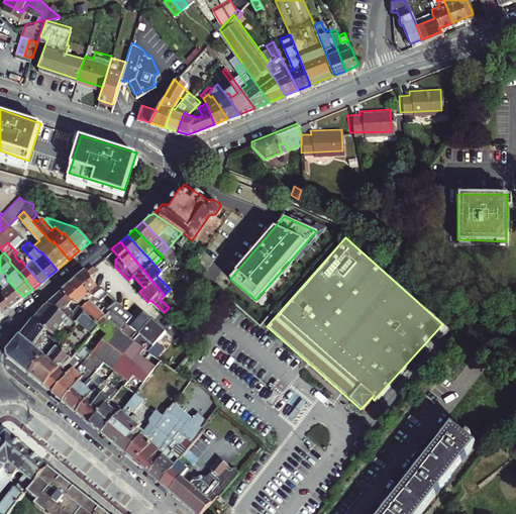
[(86,270),(77,278),(109,312),(124,324),(131,315),(100,287),(90,275),(96,270),(92,266),(87,271),(86,270)]
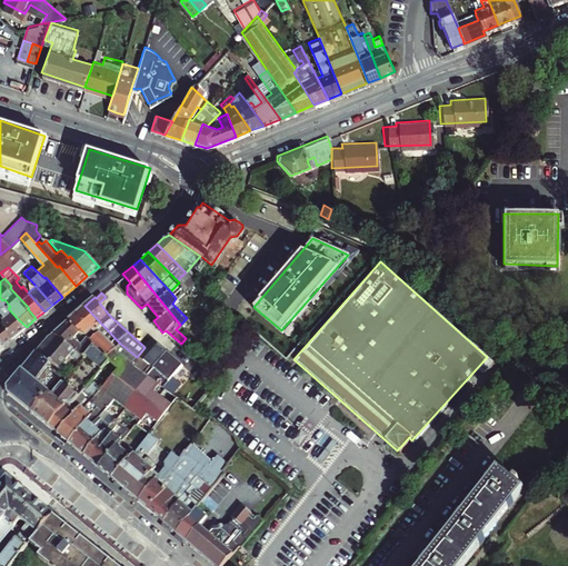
[(13,338),(27,327),(18,319),(8,308),(10,307),(5,299),(2,300),(0,298),(0,311),(2,315),(2,321),(6,325),(3,326),(13,338)]
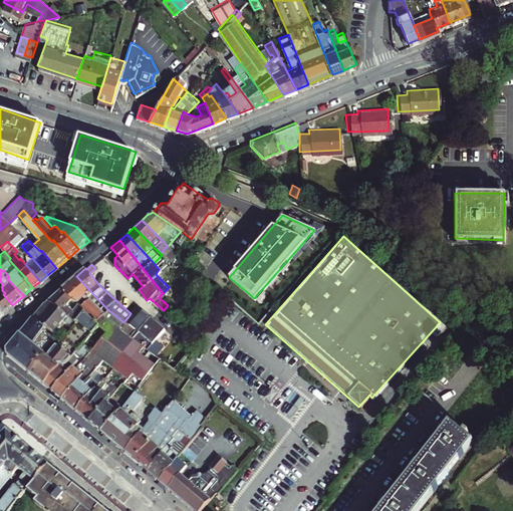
[(108,310),(76,276),(62,288),(71,299),(77,301),(79,303),(85,309),(97,322),(108,310)]
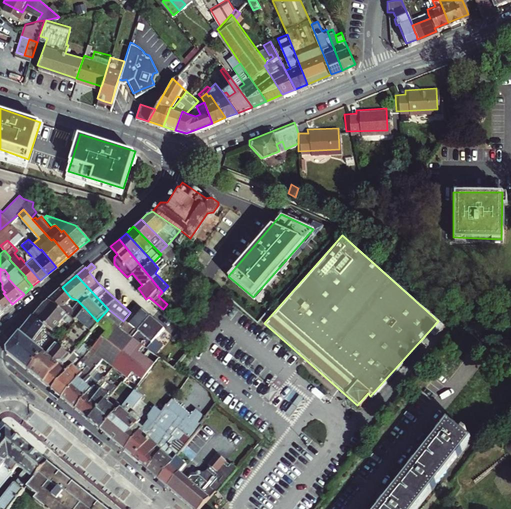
[(0,305),(4,311),(12,304),(3,293),(5,292),(2,289),(2,283),(0,280),(0,305)]
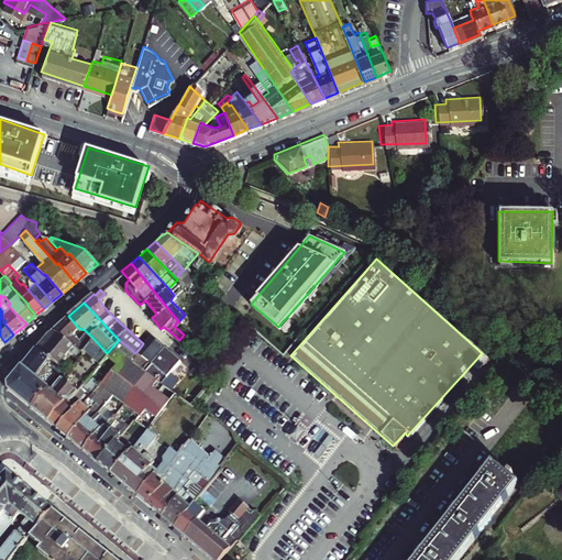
[(78,328),(68,316),(50,331),(65,340),(80,353),(94,339),(87,332),(80,340),(73,335),(78,328)]
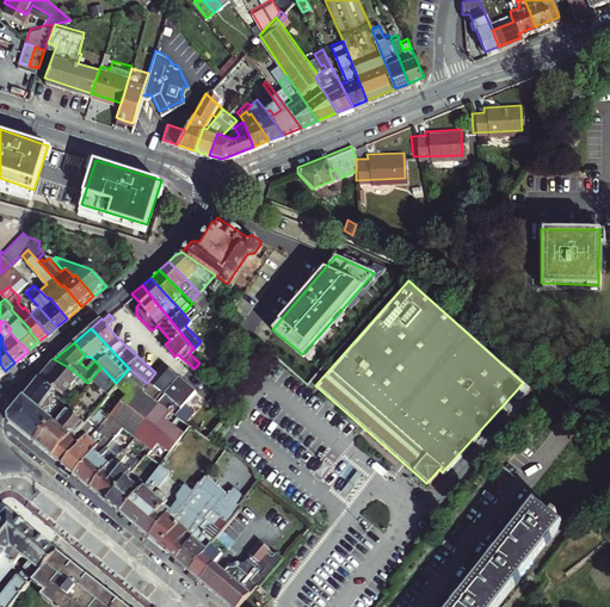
[(71,369),(54,359),(51,360),(38,377),(61,395),(66,390),(71,395),(73,394),(76,391),(69,385),(73,382),(79,386),(81,383),(85,386),(87,383),(71,369)]
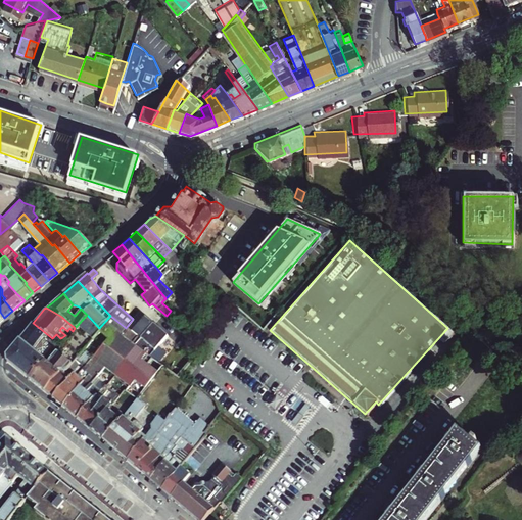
[(140,310),(133,319),(126,328),(123,332),(135,342),(152,323),(153,321),(140,310)]
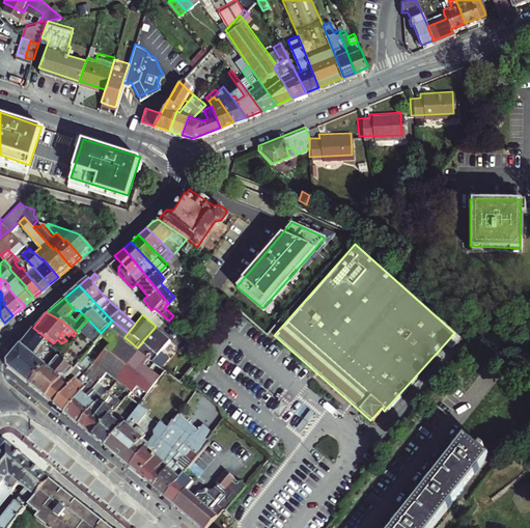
[(76,373),(53,403),(68,415),(92,386),(103,372),(105,374),(116,378),(129,389),(126,393),(138,403),(139,401),(165,369),(151,359),(137,348),(124,337),(128,333),(112,321),(101,333),(110,341),(93,360),(80,377),(76,373)]
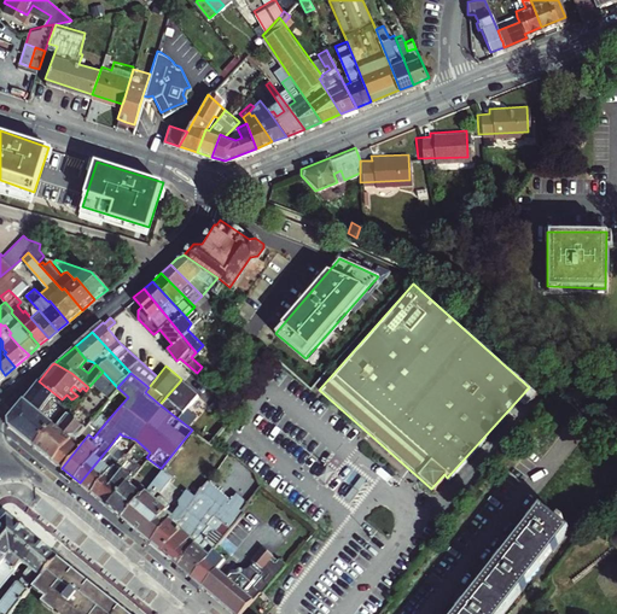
[(62,399),(39,381),(27,396),(45,410),(58,404),(62,399)]
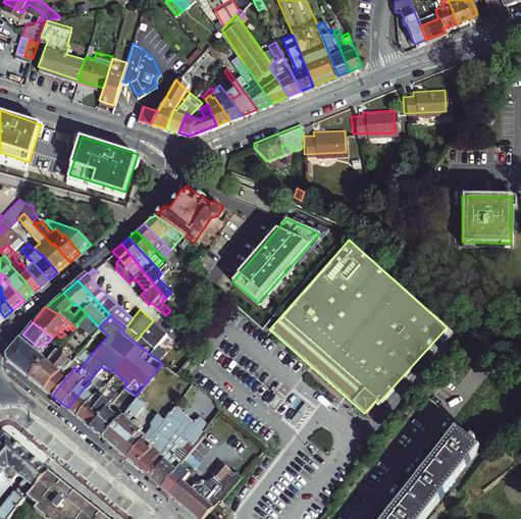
[(152,322),(135,342),(149,353),(167,332),(158,324),(156,324),(155,325),(152,322)]
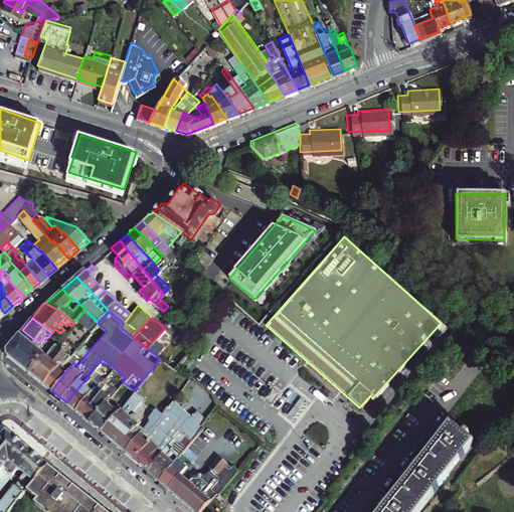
[(204,327),(199,323),(193,330),(198,334),(204,327)]
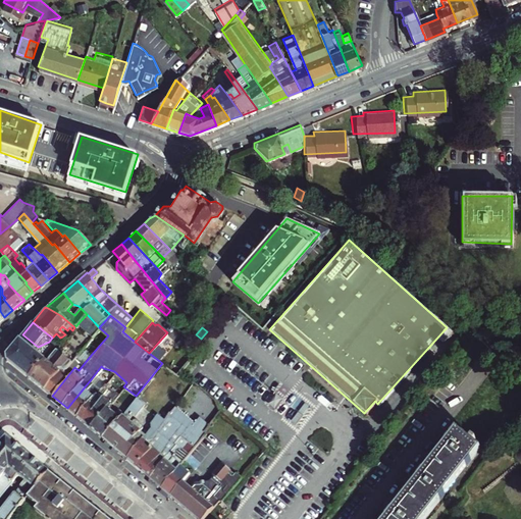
[(38,347),(22,334),(7,353),(9,360),(29,376),(44,358),(47,361),(60,344),(52,338),(49,342),(38,347)]
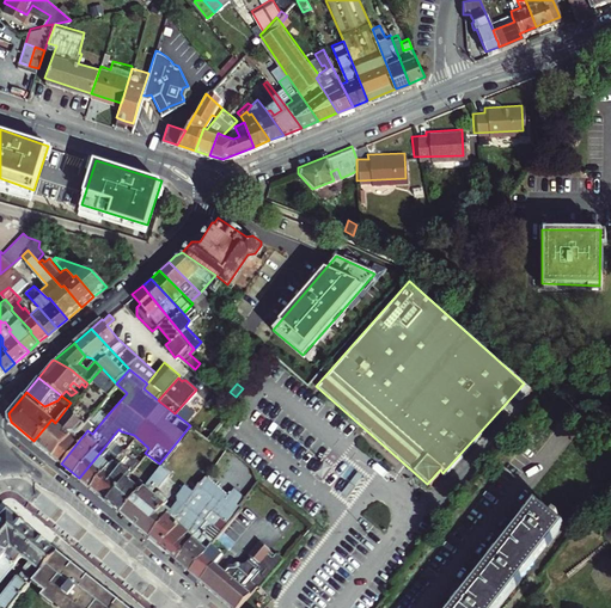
[(52,419),(34,441),(52,455),(71,431),(74,434),(89,416),(72,401),(71,403),(55,423),(52,419)]
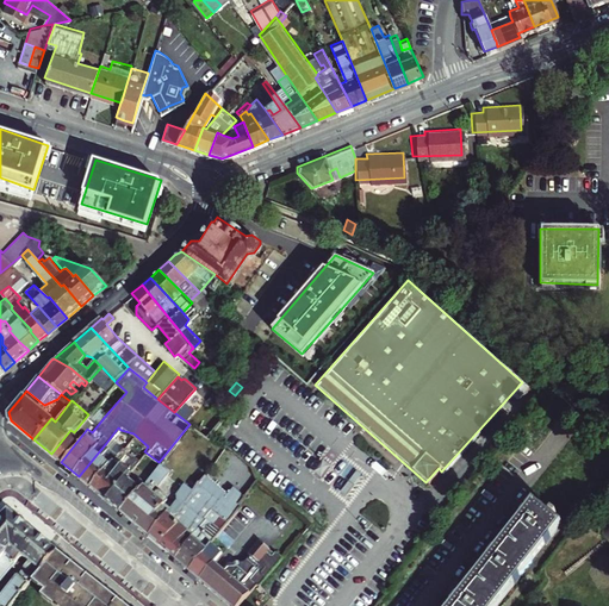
[(107,413),(95,405),(88,414),(74,432),(70,430),(51,454),(61,462),(87,429),(92,432),(107,413)]
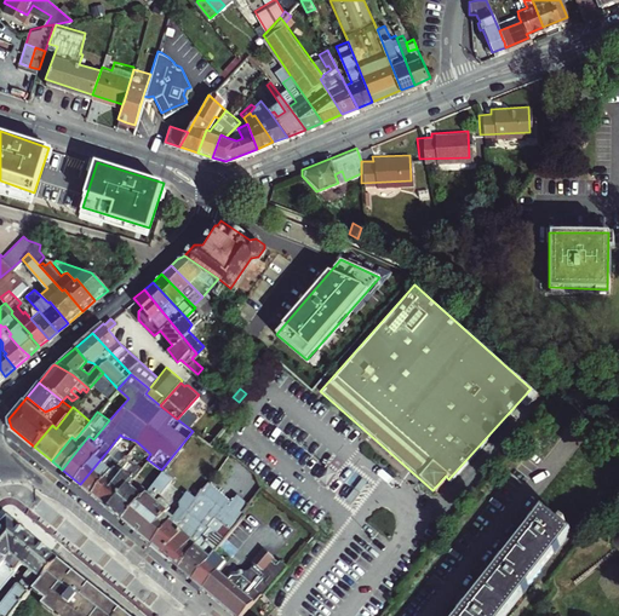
[(115,458),(108,450),(80,484),(91,493),(113,466),(121,455),(119,454),(115,458)]
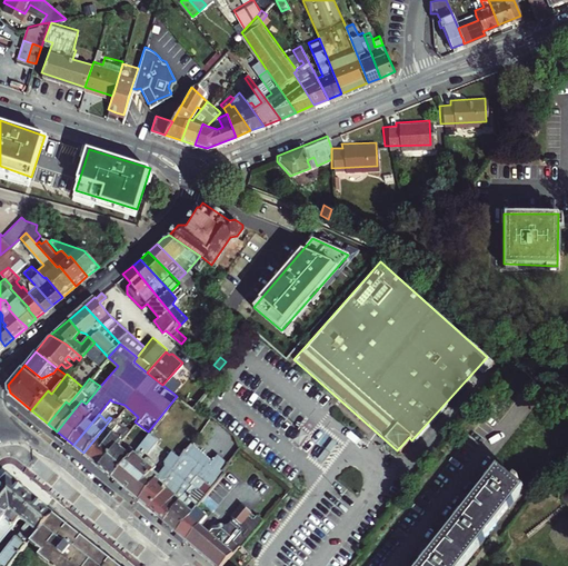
[(111,436),(91,459),(99,465),(117,444),(130,428),(122,423),(111,436)]
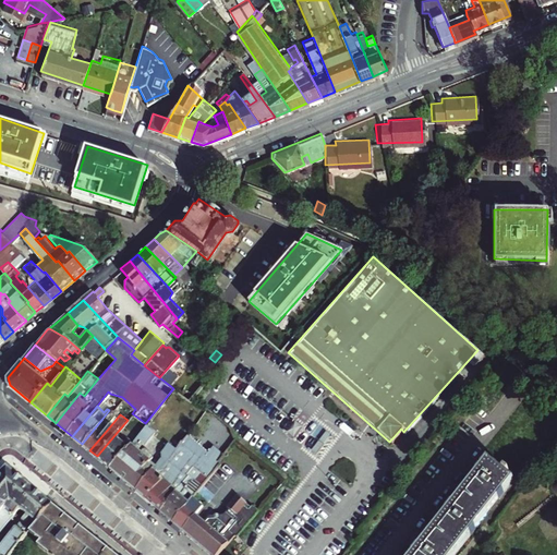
[(82,444),(89,450),(109,427),(101,420),(82,444)]
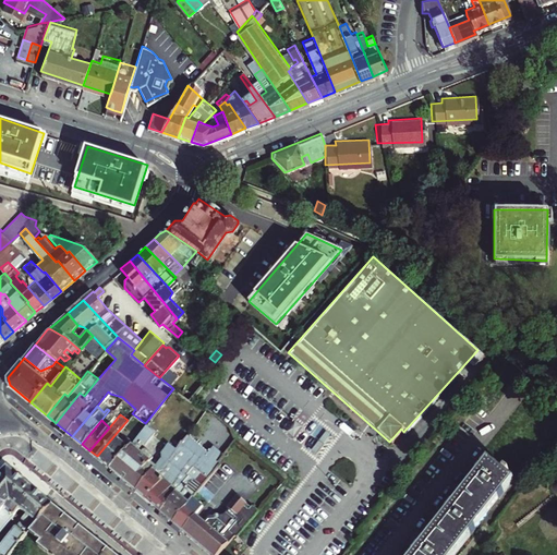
[(126,445),(109,467),(134,489),(154,467),(157,470),(176,447),(169,441),(160,450),(162,456),(156,463),(149,458),(152,456),(152,450),(145,446),(141,447),(140,449),(137,447),(142,441),(145,443),(155,430),(146,422),(145,423),(126,445)]
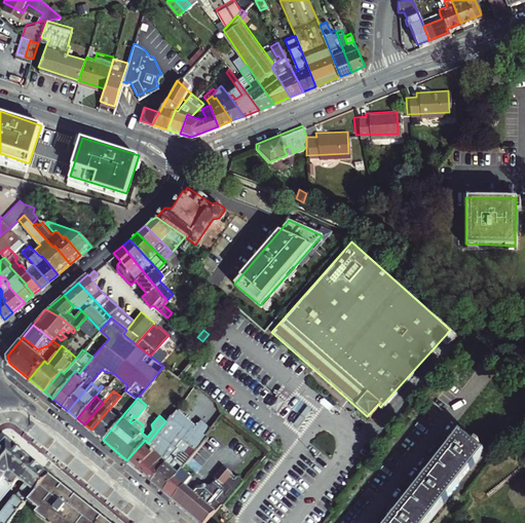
[(173,414),(165,421),(148,443),(145,440),(126,460),(138,470),(150,480),(164,461),(167,458),(169,458),(179,447),(177,446),(183,439),(187,442),(196,449),(208,435),(207,434),(215,421),(204,413),(199,419),(180,403),(173,414)]
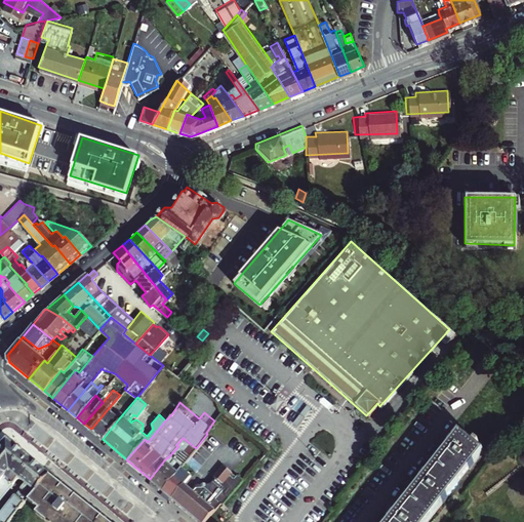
[(119,418),(108,409),(91,429),(103,439),(119,418)]
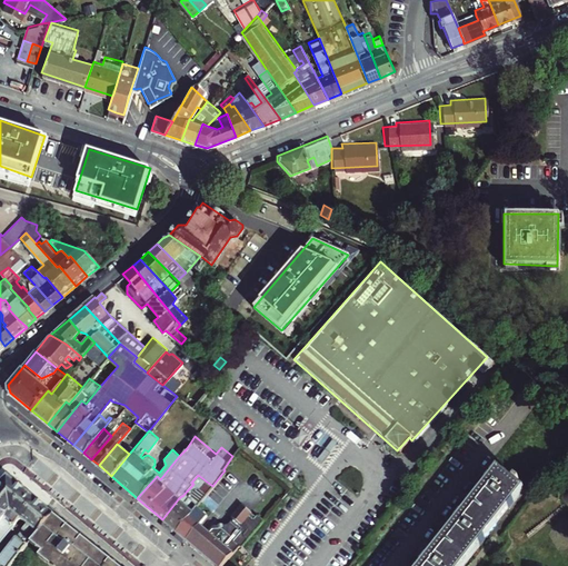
[(494,465),(414,565),(458,565),(521,487),(494,465)]
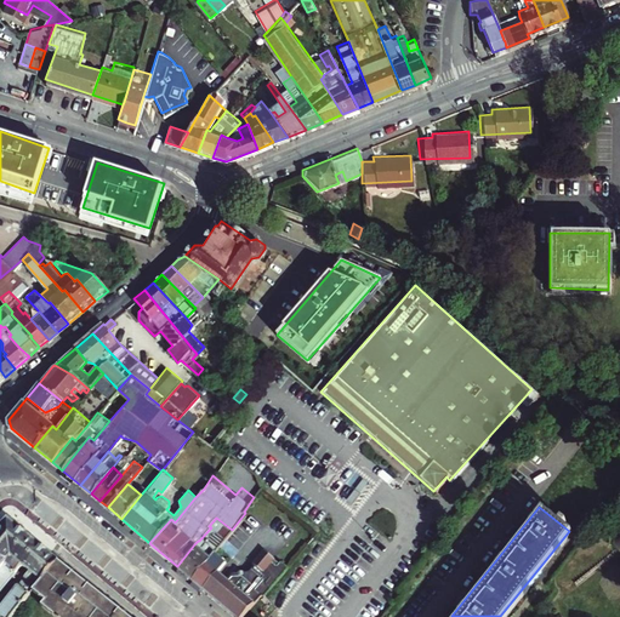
[(7,516),(0,525),(0,588),(23,563),(39,543),(7,516)]
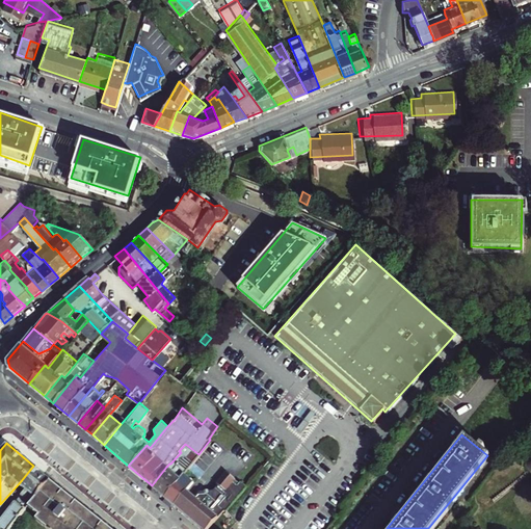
[(185,452),(187,454),(189,451),(188,450),(189,447),(185,444),(179,451),(181,452),(183,454),(185,452)]
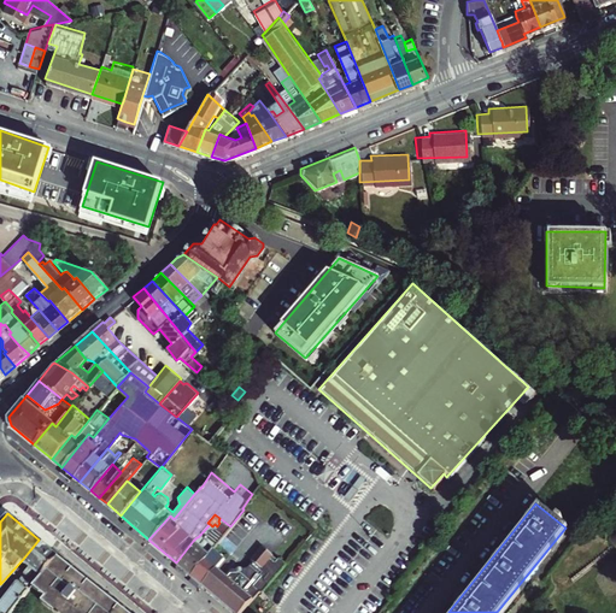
[(230,526),(220,518),(218,522),(220,523),(217,526),(216,529),(210,529),(205,535),(212,541),(187,571),(200,584),(215,566),(224,555),(213,546),(230,526)]
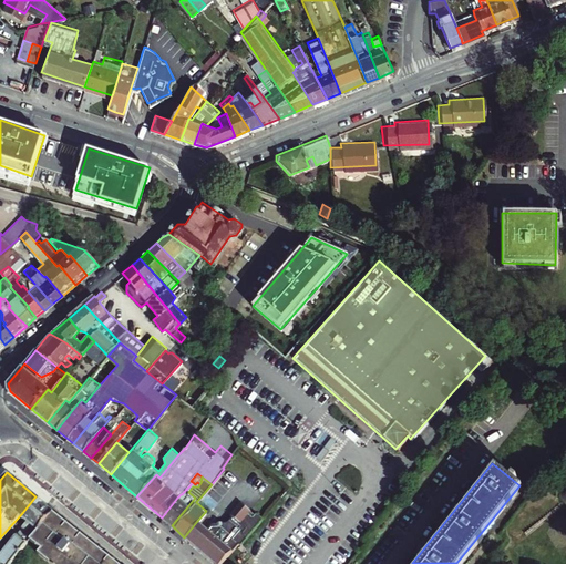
[(181,501),(177,498),(162,518),(172,525),(195,498),(188,492),(181,501)]
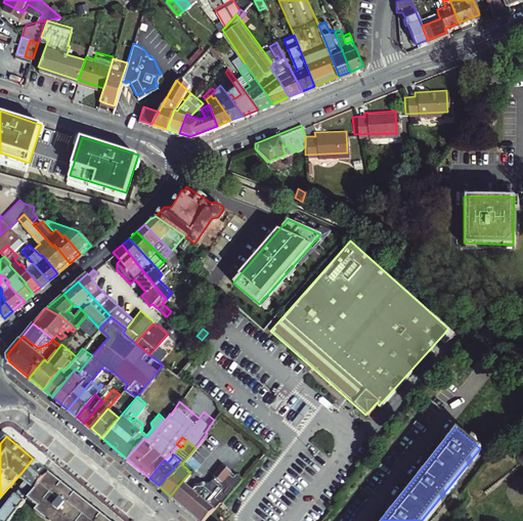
[(49,471),(33,459),(19,475),(26,480),(0,510),(0,520),(7,520),(28,496),(49,471)]
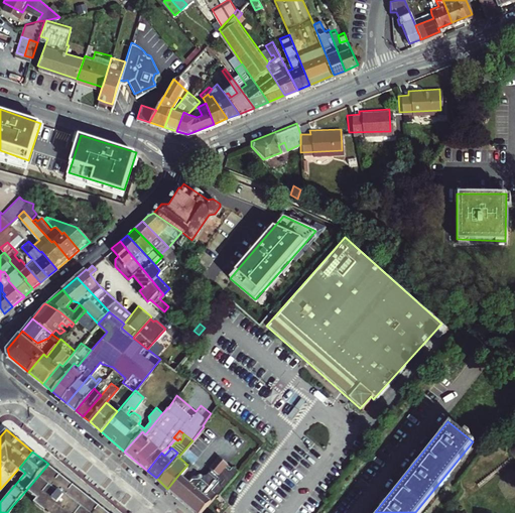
[(179,474),(167,489),(197,512),(199,512),(217,492),(219,493),(238,471),(234,467),(233,469),(218,458),(209,468),(210,470),(207,475),(190,477),(187,481),(179,474)]
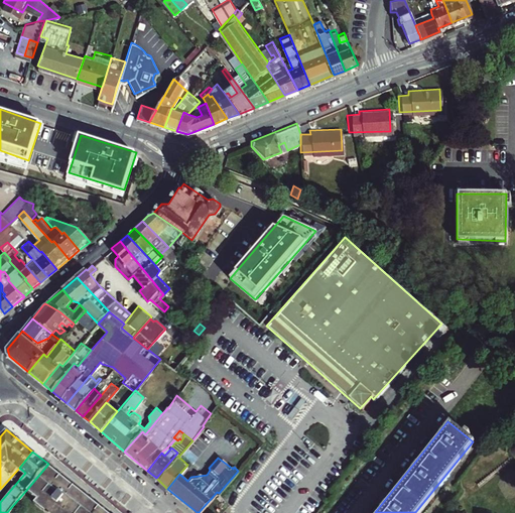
[(109,512),(48,464),(27,489),(38,498),(35,502),(48,512),(109,512)]
